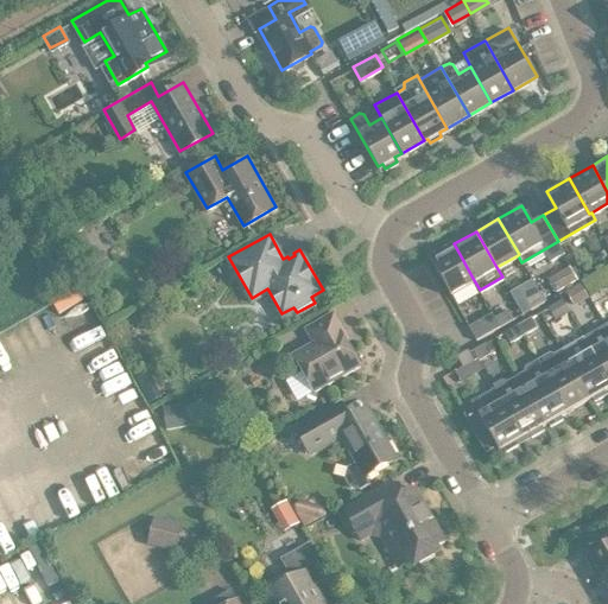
[(474,280),(454,243),(451,240),(437,247),(439,252),(430,258),(450,293),(474,280)]
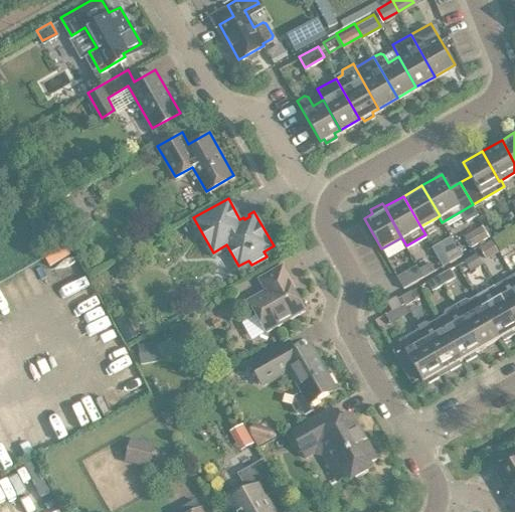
[(492,236),(501,250),(514,242),(506,228),(492,236)]
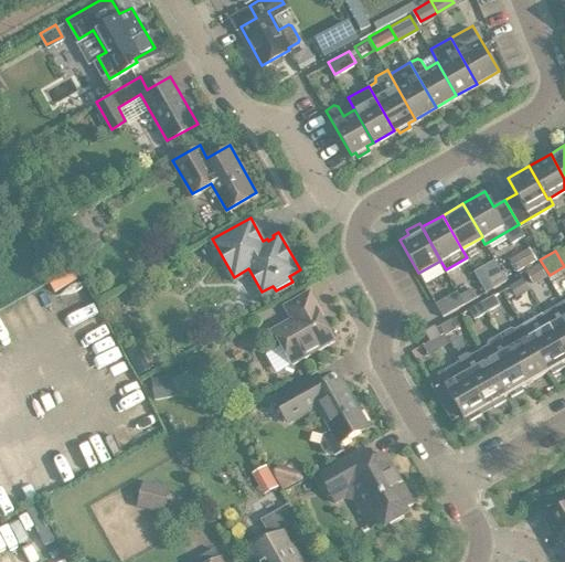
[(493,285),(505,278),(501,269),(488,276),(493,285)]
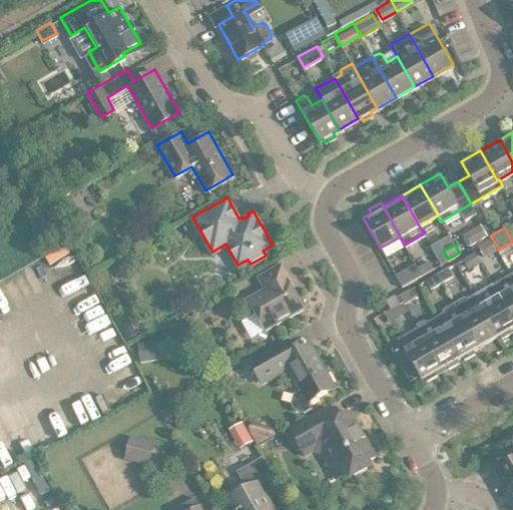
[(421,274),(433,268),(429,260),(417,267),(421,274)]
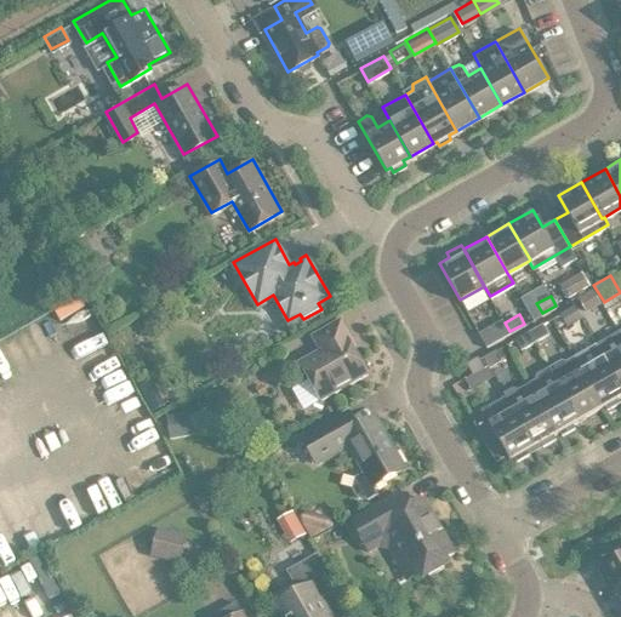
[(320,398),(366,371),(352,347),(357,344),(341,316),(311,333),(319,348),(298,360),(320,398)]
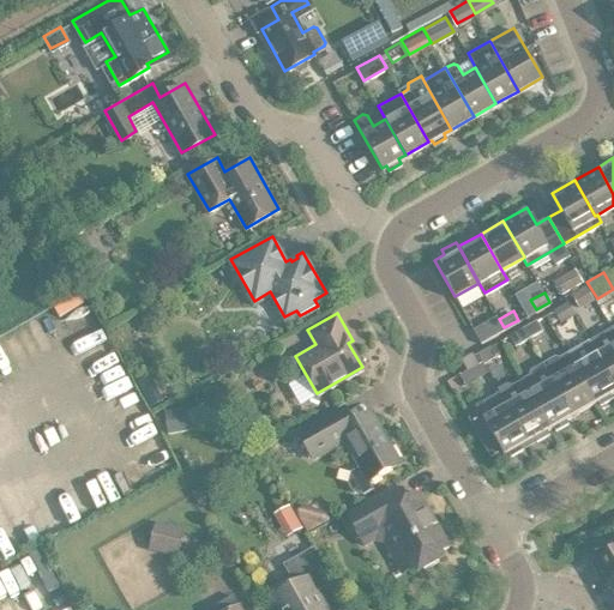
[(481,340),(504,327),(499,319),(497,314),(473,327),(481,340)]
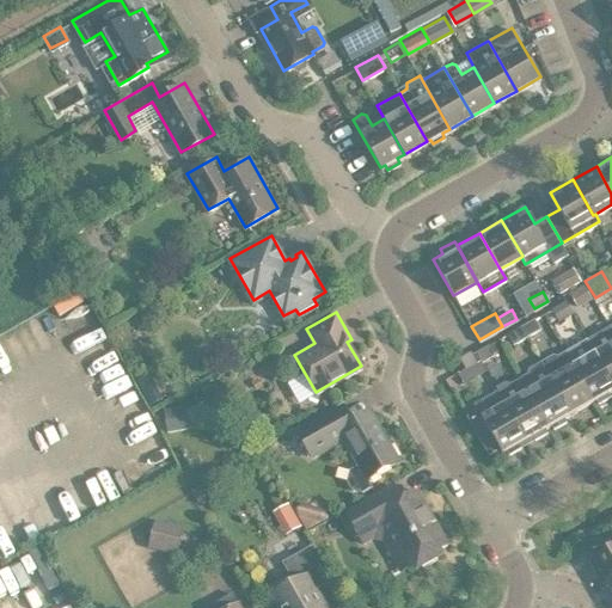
[(526,335),(540,327),(534,317),(520,325),(526,335)]
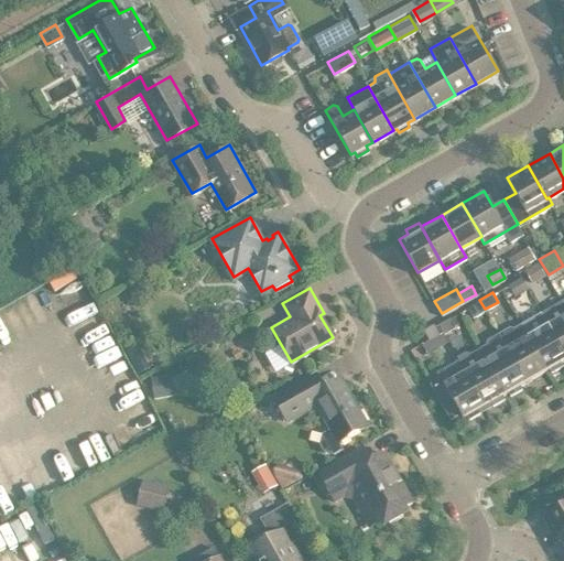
[(473,316),(485,309),(479,300),(467,306),(473,316)]
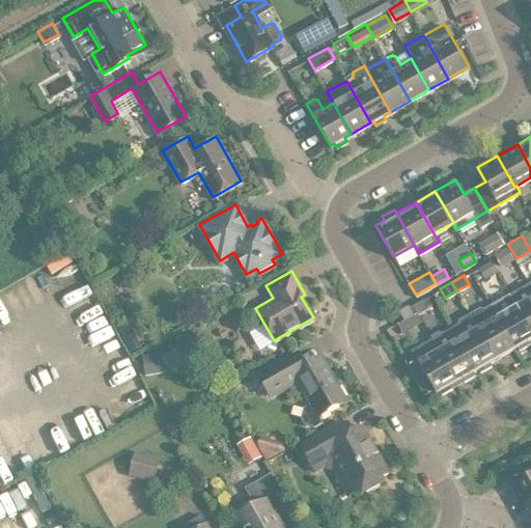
[(523,285),(509,294),(530,330),(530,285),(529,282),(523,285)]
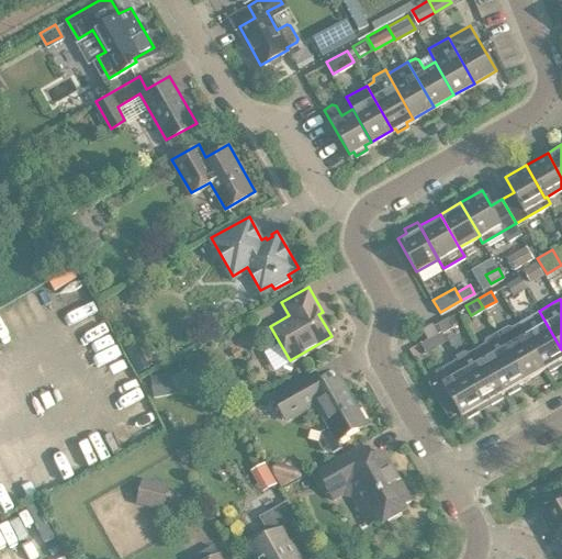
[(561,356),(561,349),(539,311),(518,322),(543,367),(548,365),(550,369),(561,361),(560,358),(561,356)]
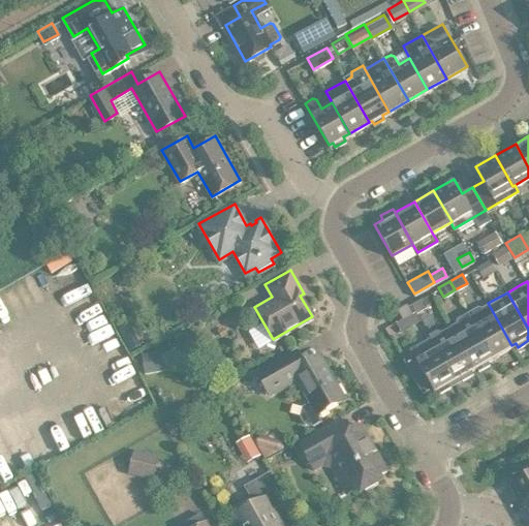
[(411,303),(407,305),(411,312),(414,310),(415,312),(427,306),(422,297),(416,300),(411,303)]
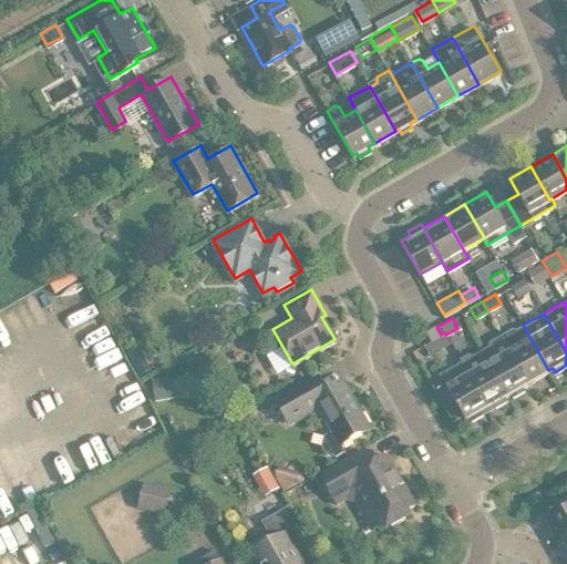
[(435,325),(425,330),(431,339),(437,336),(441,335),(436,327),(435,325)]
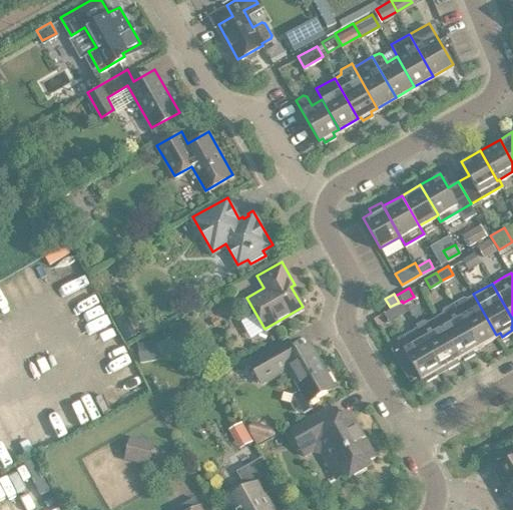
[(463,297),(453,302),(478,346),(496,335),(473,294),(467,298),(463,297)]
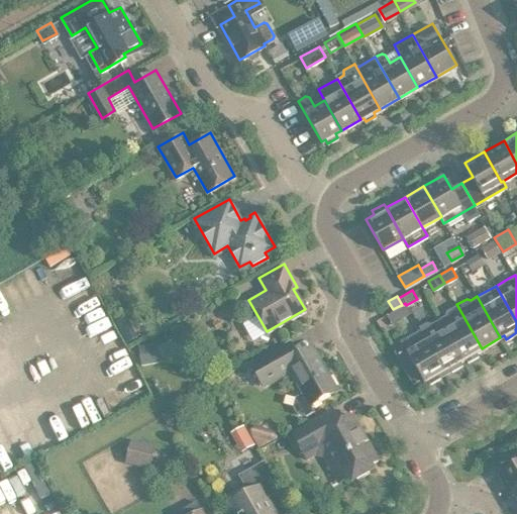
[(438,317),(462,358),(464,357),(467,361),(478,354),(476,351),(482,348),(456,304),(446,310),(444,314),(438,317)]
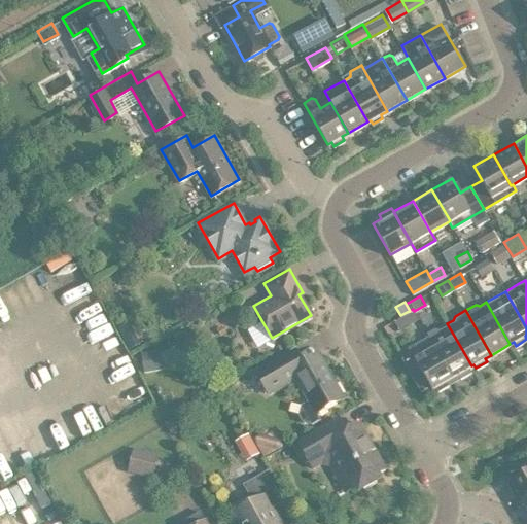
[(428,335),(452,377),(457,374),(459,378),(471,371),(469,368),(471,365),(447,323),(438,327),(434,327),(427,332),(428,335)]
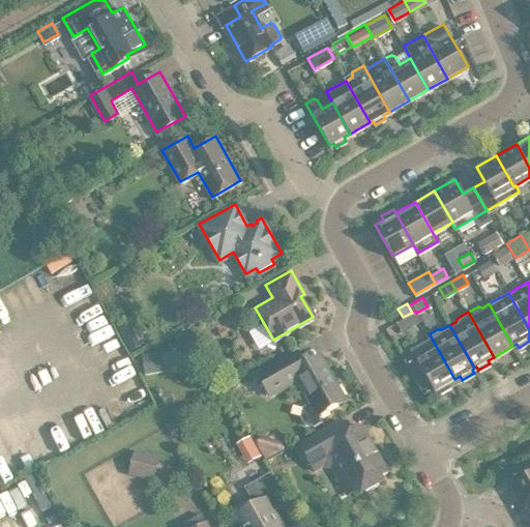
[(449,382),(454,379),(431,337),(410,349),(421,368),(412,373),(422,391),(432,386),(434,390),(438,388),(440,392),(451,385),(449,382)]
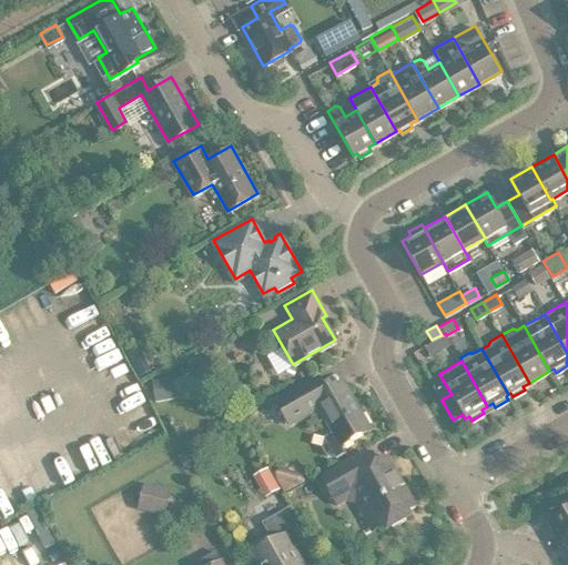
[(166,386),(164,374),(153,376),(158,396),(178,393),(175,384),(166,386)]
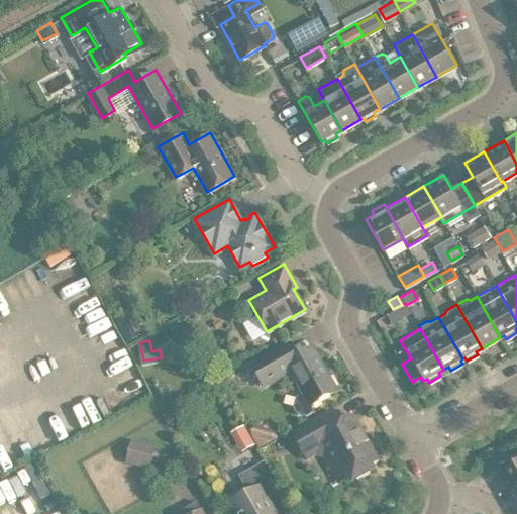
[(309,404),(337,388),(312,344),(291,356),(284,344),(250,363),(261,382),(288,366),(302,391),(294,396),(292,404),(296,412),(305,414),(313,410),(309,404)]
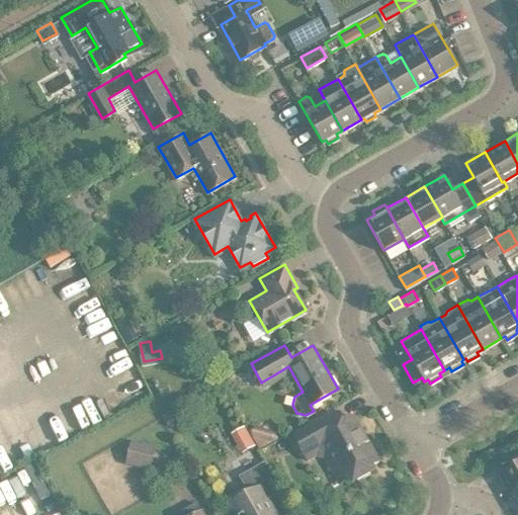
[(367,465),(377,459),(352,414),(331,426),(325,415),(293,433),(305,454),(316,448),(327,451),(343,480),(354,473),(357,479),(370,470),(367,465)]
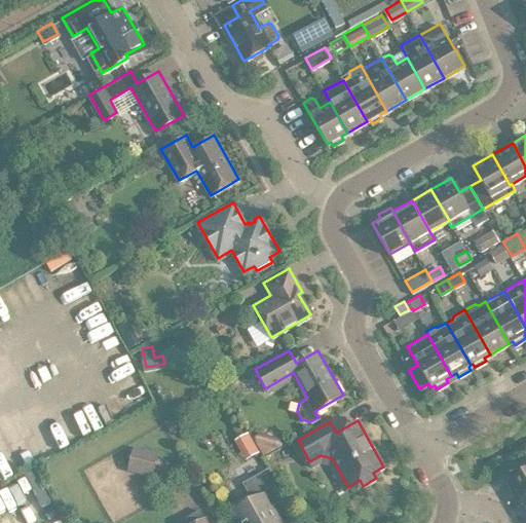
[(243,456),(259,449),(250,430),(234,438),(243,456)]
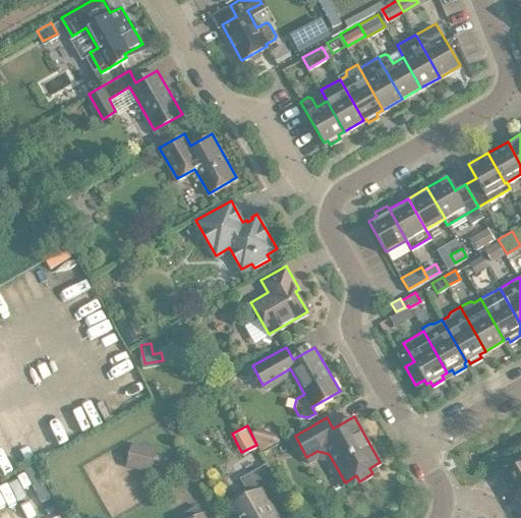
[(155,476),(160,456),(136,451),(131,470),(155,476)]
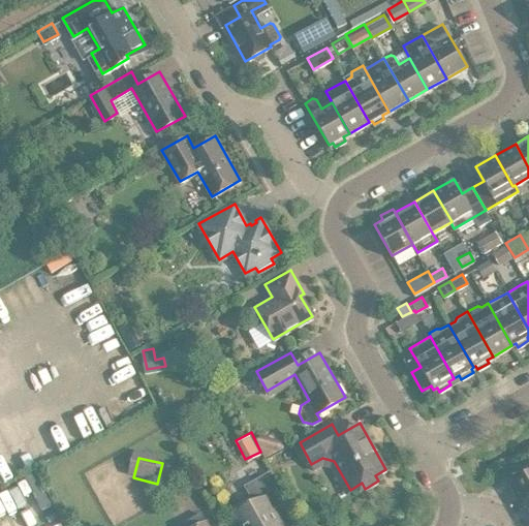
[(269,469),(243,484),(253,502),(235,513),(242,525),(282,525),(279,518),(276,520),(268,504),(284,495),(269,469)]
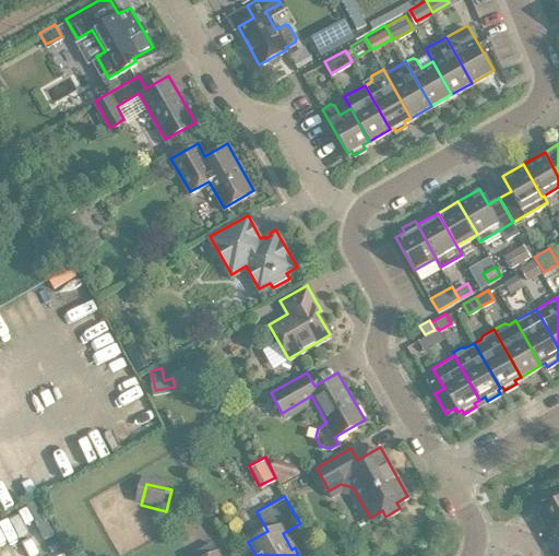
[(549,521),(554,530),(558,527),(558,498),(538,510),(545,523),(549,521)]
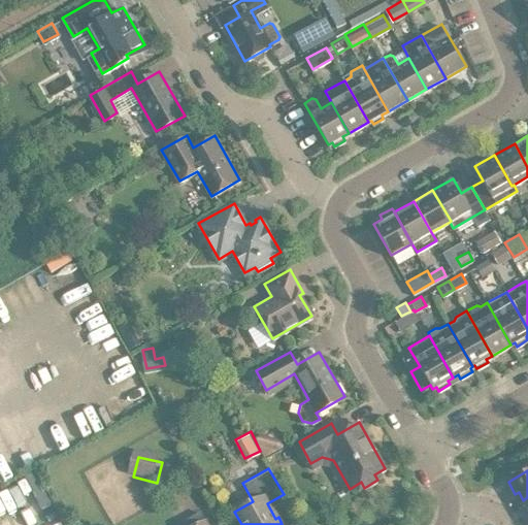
[(208,524),(200,510),(177,522),(178,524),(208,524)]
